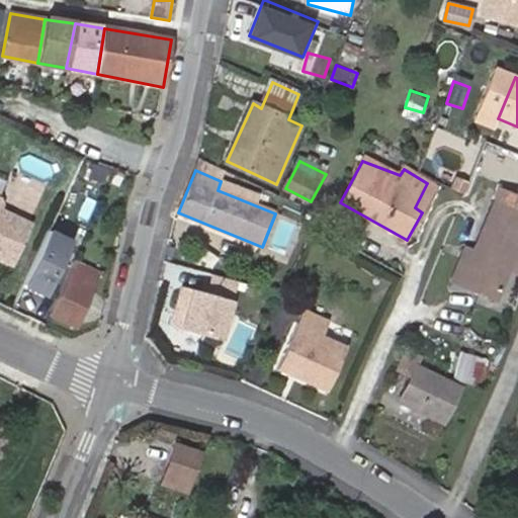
[(98,193),(79,186),(69,210),(88,219),(98,193)]
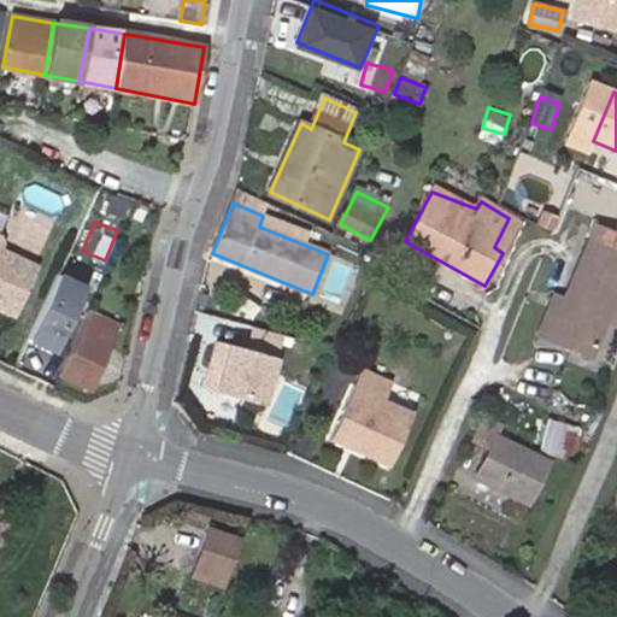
[(0,311),(17,319),(45,264),(4,245),(9,234),(0,229),(0,311)]
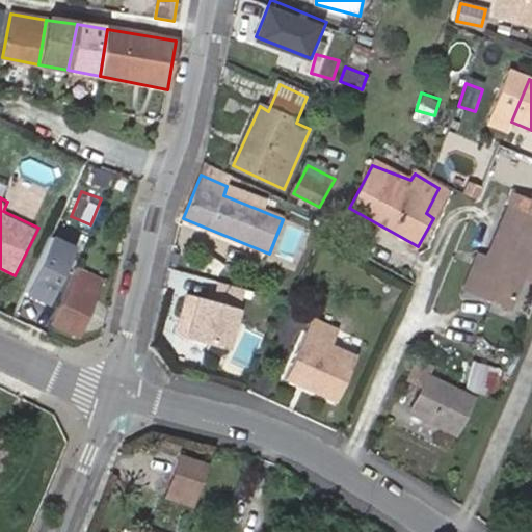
[(508,308),(521,277),(531,248),(531,217),(508,208),(487,260),(474,293),(508,308)]
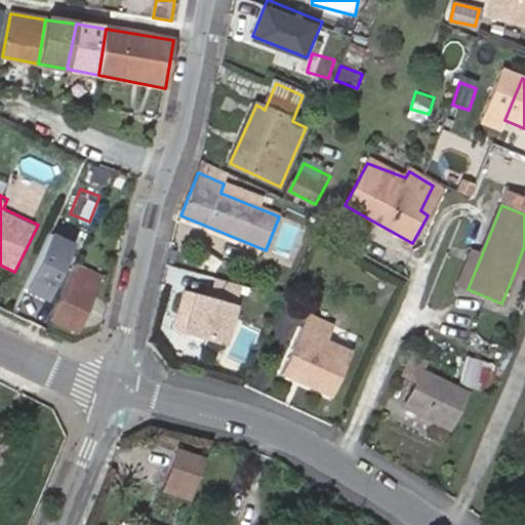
[(53,228),(29,290),(54,299),(79,237),(53,228)]
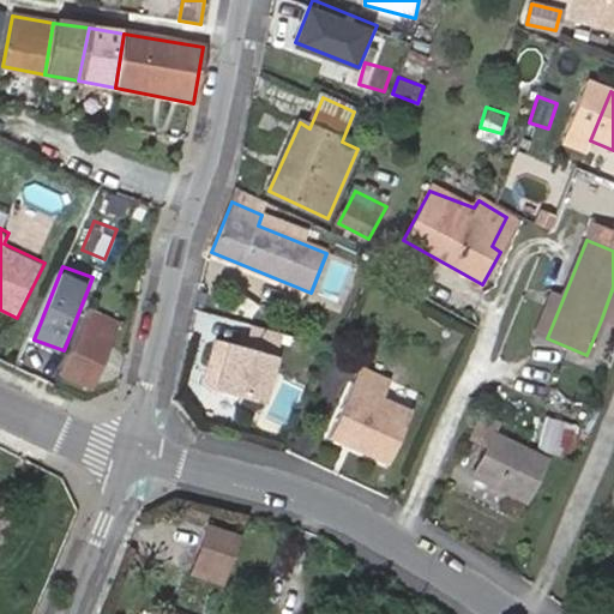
[(613,287),(601,320),(613,325),(613,287)]
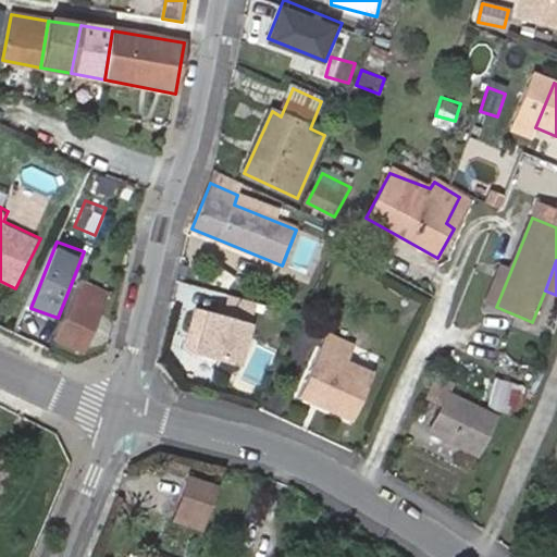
[(486,302),(496,307),(510,272),(500,268),(486,302)]
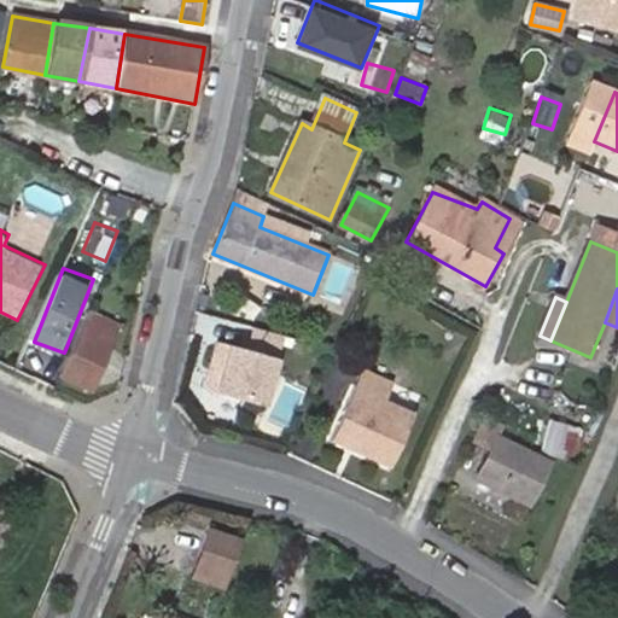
[(89,312),(81,332),(111,345),(121,326),(89,312)]
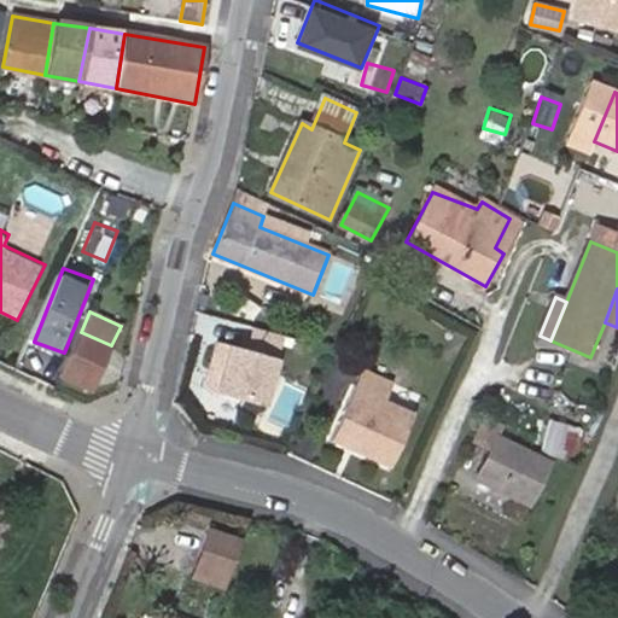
[(81,332),(60,375),(92,390),(111,345),(81,332)]
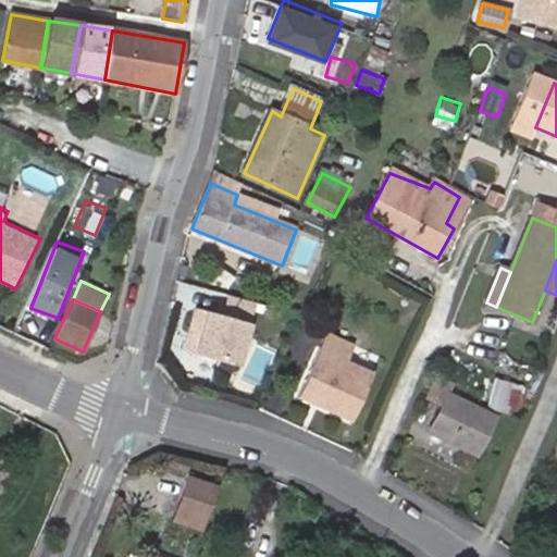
[(249,322),(207,310),(196,353),(238,364),(249,322)]
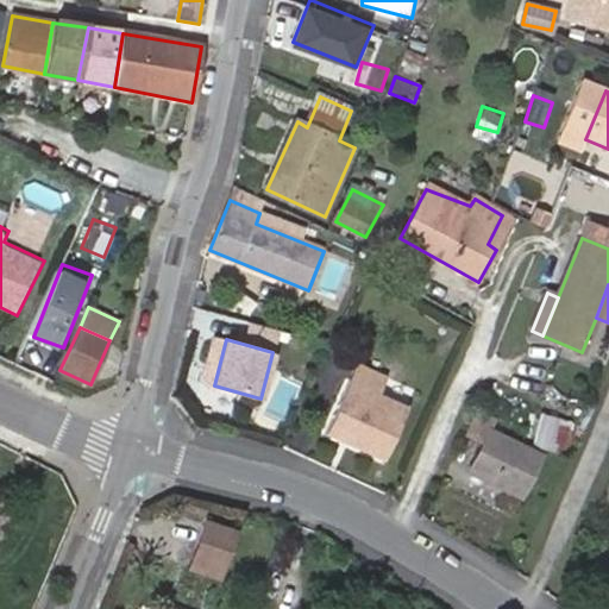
[(353,438),(351,443),(387,457),(409,405),(381,393),(389,374),(360,360),(330,433),(345,440),(346,435),(353,438)]
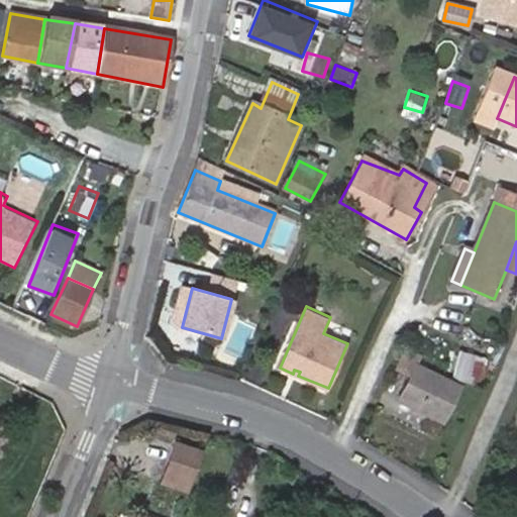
[(411,377),(416,366),(420,358),(406,350),(396,369),(411,377)]
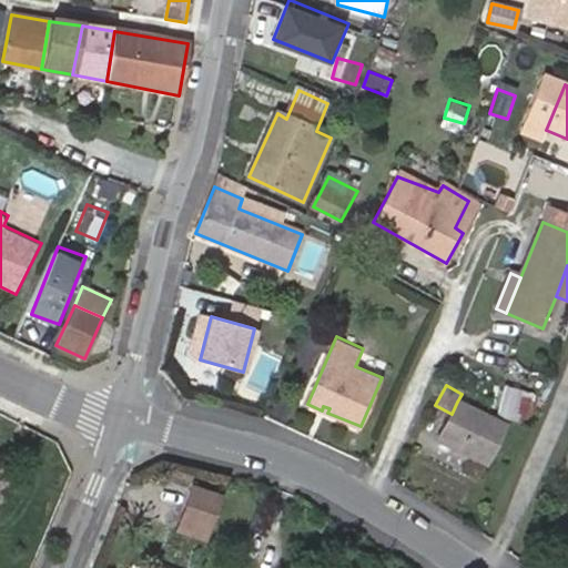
[(504,394),(529,405),(530,395),(506,388),(504,394)]
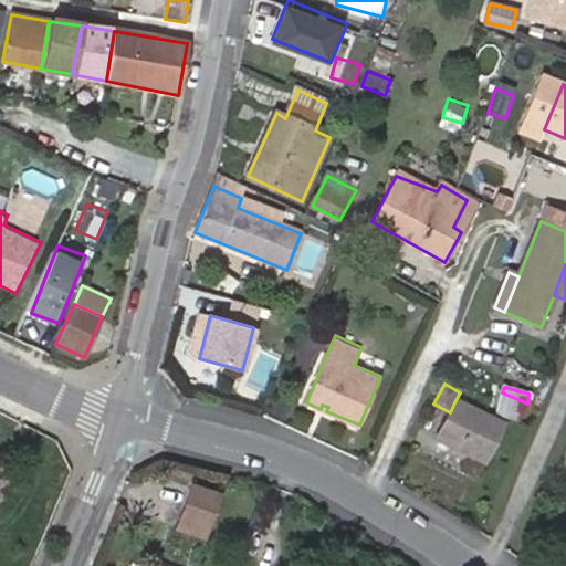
[(524,420),(527,404),(502,392),(499,415),(524,420)]
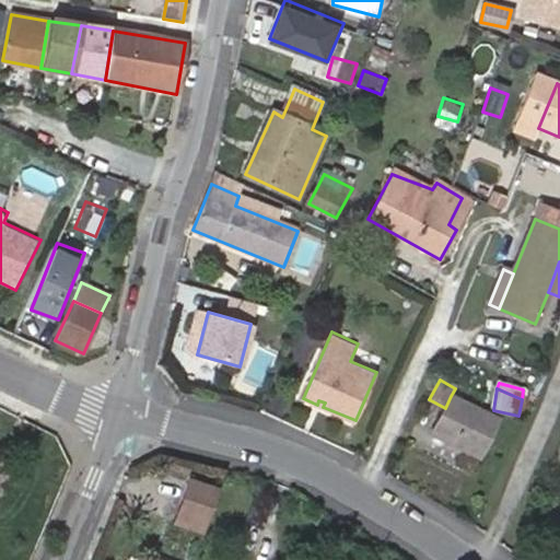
[(432,435),(456,446),(473,408),(451,396),(445,408),(432,435)]
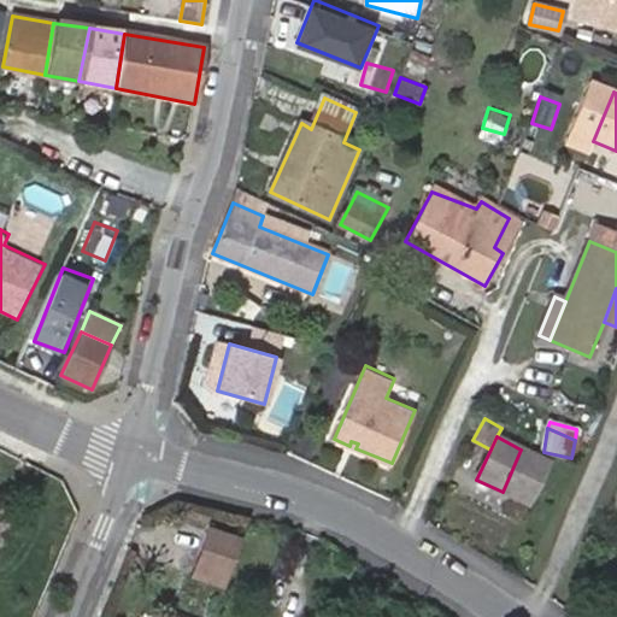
[(521,450),(503,492),(528,504),(548,463),(521,450)]
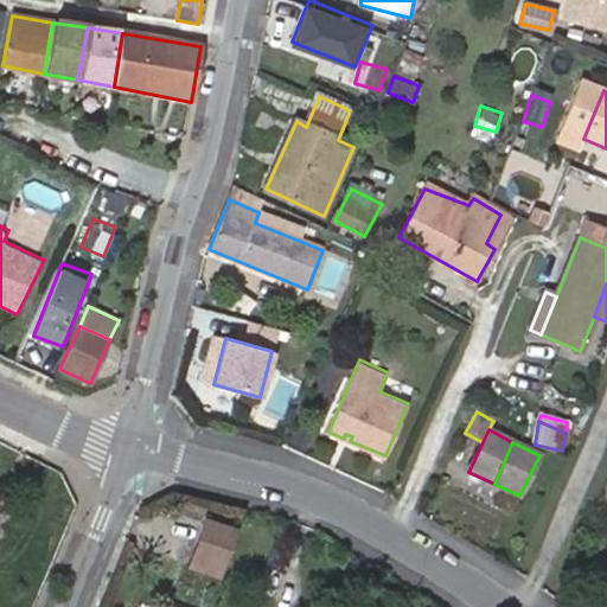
[(227,569),(240,534),(209,524),(197,560),(227,569)]
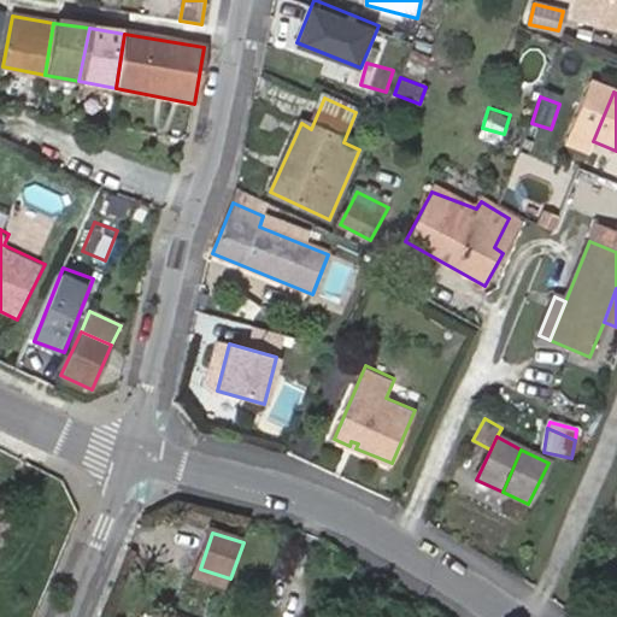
[(228,588),(230,579),(200,569),(198,579),(228,588)]
